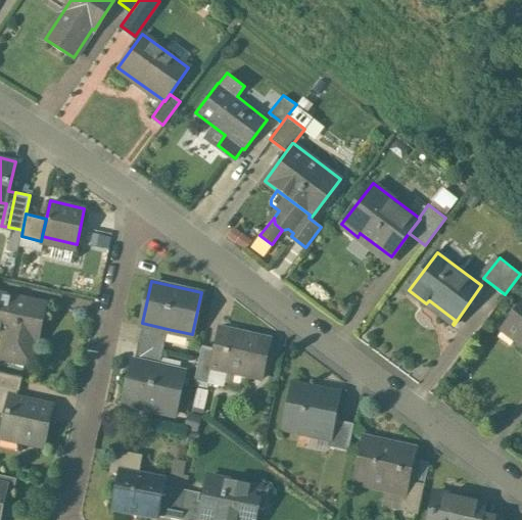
[(0,292),(0,333),(17,337),(12,359),(30,363),(35,340),(38,341),(46,303),(0,292)]
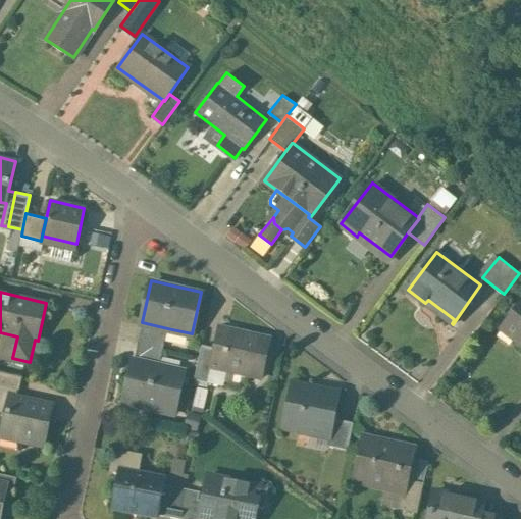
[(520,299),(500,327),(520,343),(520,299)]
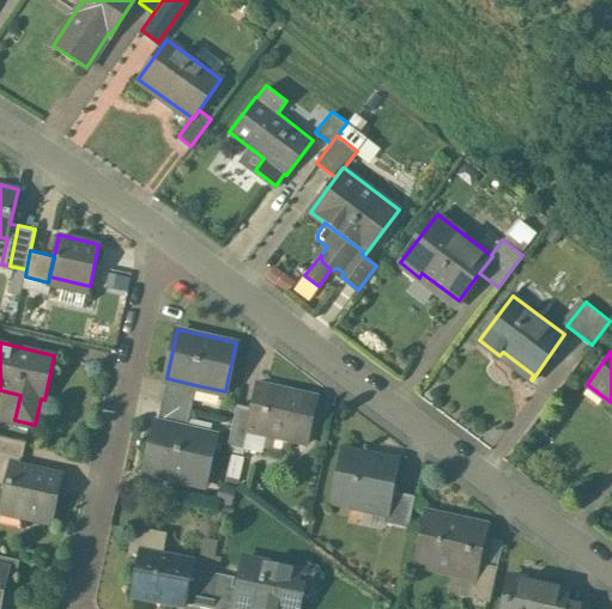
[(197,385),(168,379),(163,401),(192,407),(197,385)]
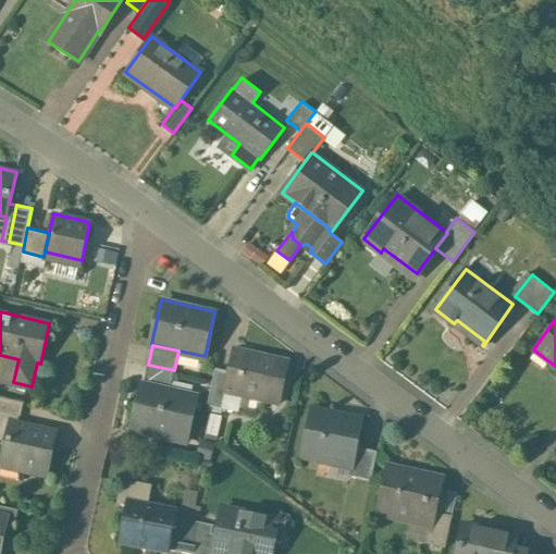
[(287,360),(234,348),(229,370),(225,390),(226,390),(279,402),(287,360)]
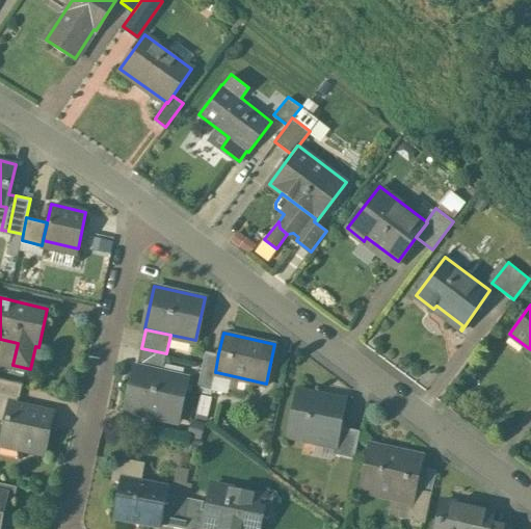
[(166,353),(141,348),(137,366),(162,371),(166,353)]
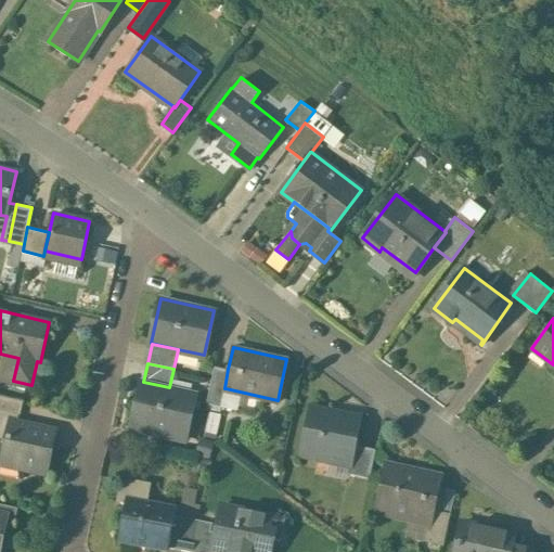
[(215,366),(206,402),(221,406),(226,388),(224,388),(228,369),(215,366)]
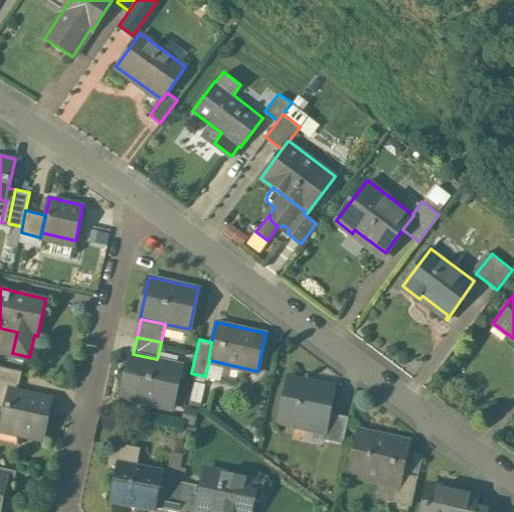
[(133,354),(132,354),(123,395),(171,406),(181,365),(157,359),(133,354)]
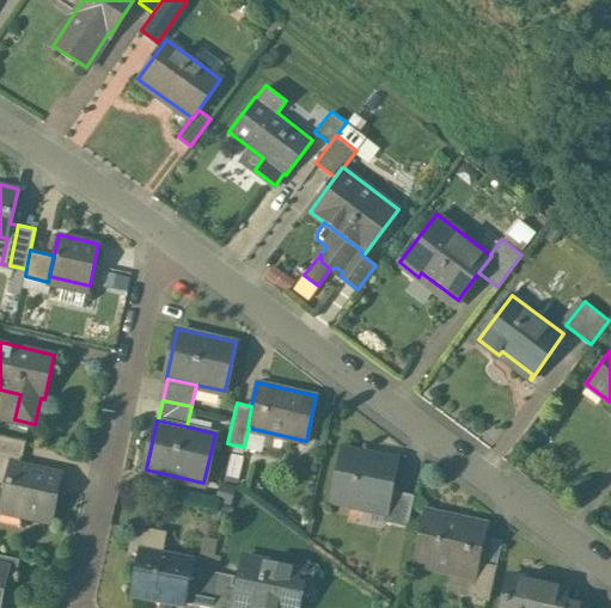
[(25,441),(0,435),(0,452),(22,458),(25,441)]
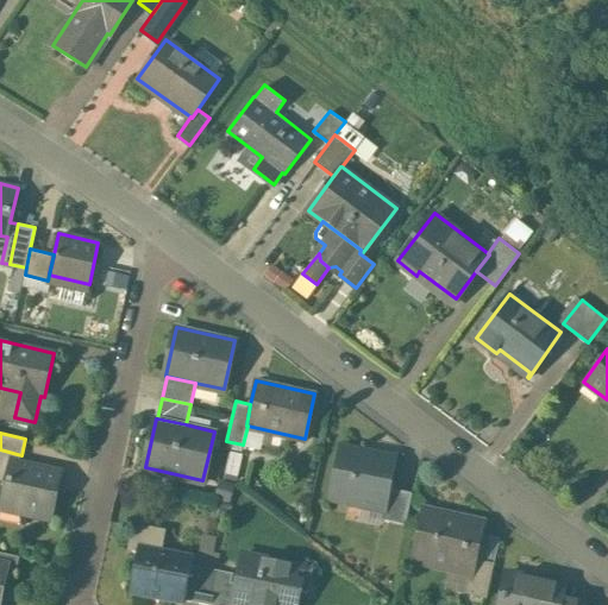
[(365,449),(340,445),(330,497),(384,508),(386,508),(389,486),(395,458),(365,452),(365,449)]
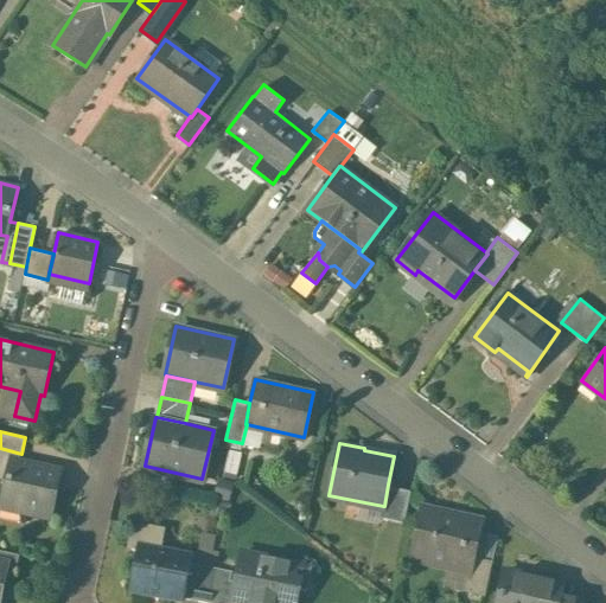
[(62,470),(14,460),(11,478),(6,476),(0,500),(21,505),(20,510),(51,517),(62,470)]
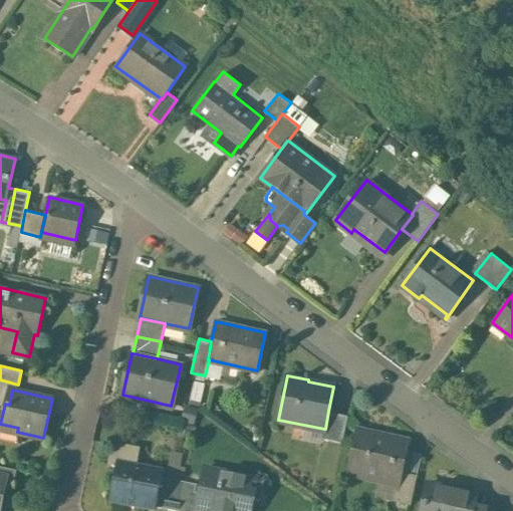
[(347,416),(328,411),(325,429),(324,429),(322,438),(342,442),(347,416)]
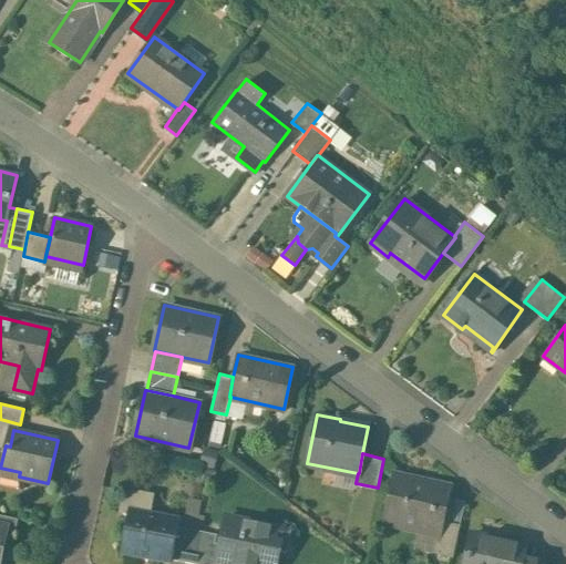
[(451,485),(394,473),(383,521),(439,533),(440,533),(443,520),(451,485)]
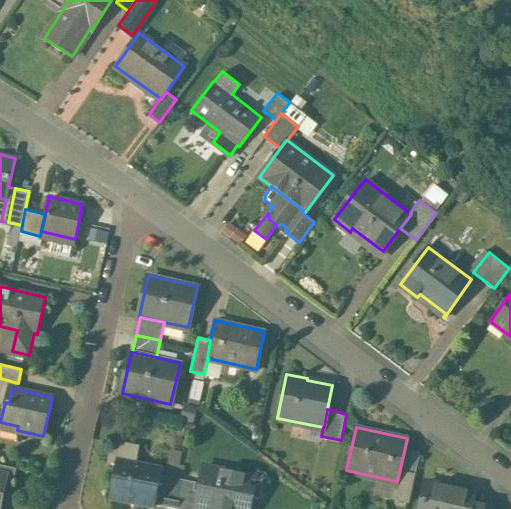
[(160,468),(136,463),(139,444),(111,439),(107,461),(117,463),(110,497),(153,505),(160,468)]
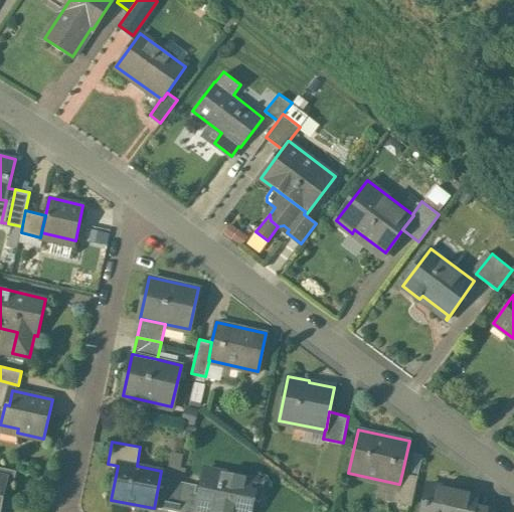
[(16,470),(0,466),(0,485),(4,486),(12,488),(16,470)]
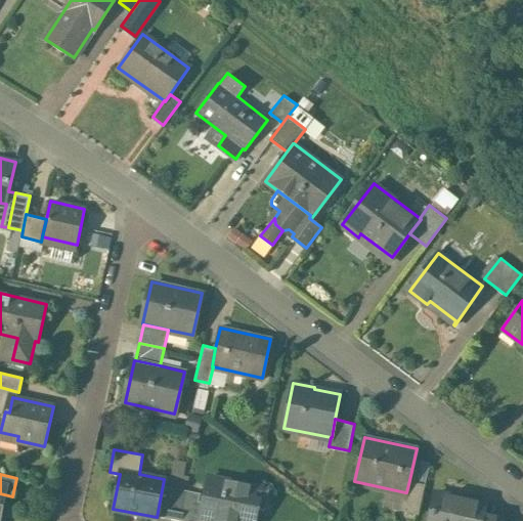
[(254,520),(262,487),(209,476),(204,502),(200,520),(201,520),(202,520),(202,518),(216,520),(254,520)]
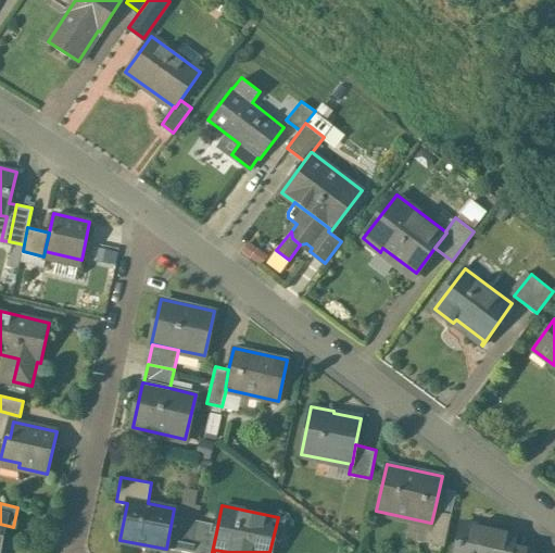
[(451,513),(434,510),(431,523),(430,523),(426,540),(444,544),(451,513)]
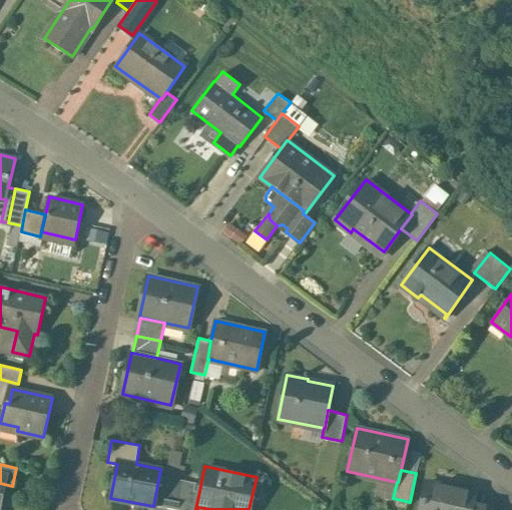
[(185,479),(168,476),(162,505),(179,509),(185,479)]
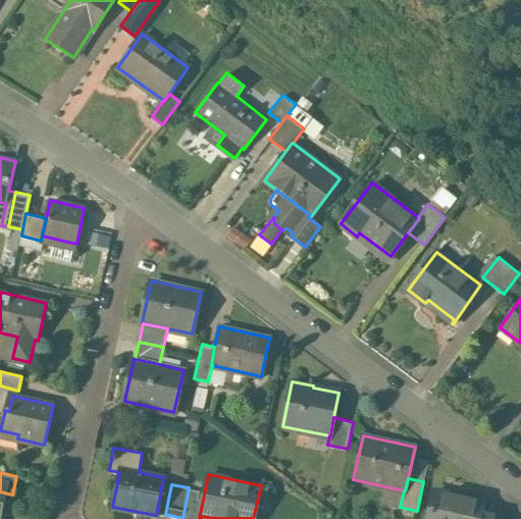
[(199,490),(189,487),(183,518),(188,518),(200,518),(199,518),(203,500),(198,499),(199,490)]
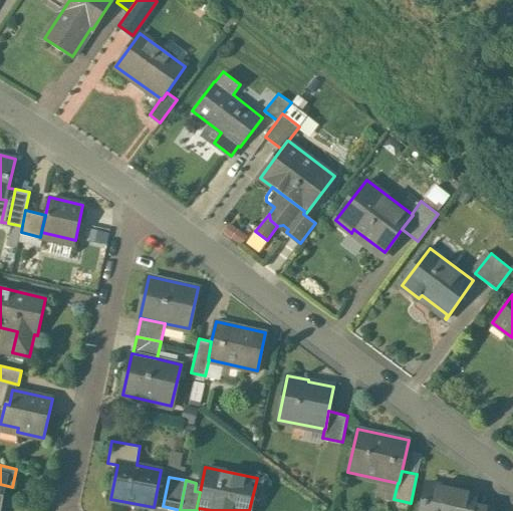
[(471,510),(476,493),(428,482),(421,510),(471,510)]
